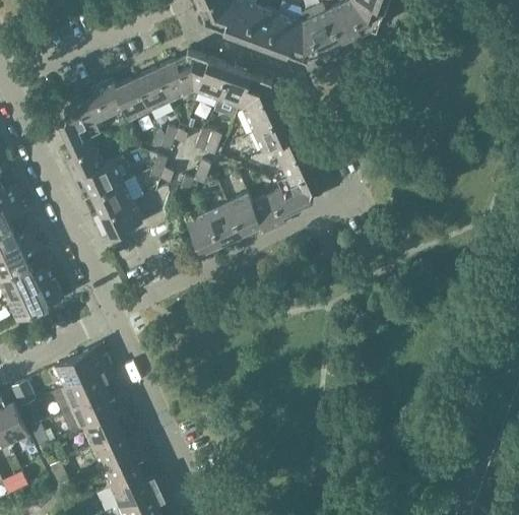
[(194,0),(199,10),(219,0),(194,0)]
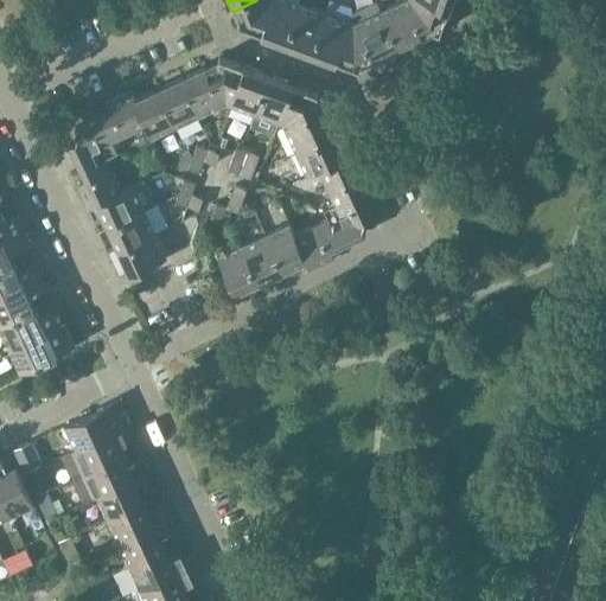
[(236,30),(262,39),(276,0),(274,0),(256,0),(233,12),(238,25),(236,30)]
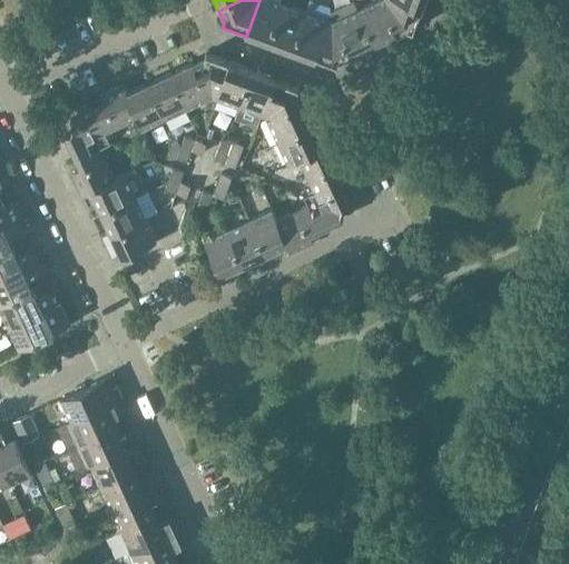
[(246,37),(268,45),(282,9),(260,0),(246,37)]
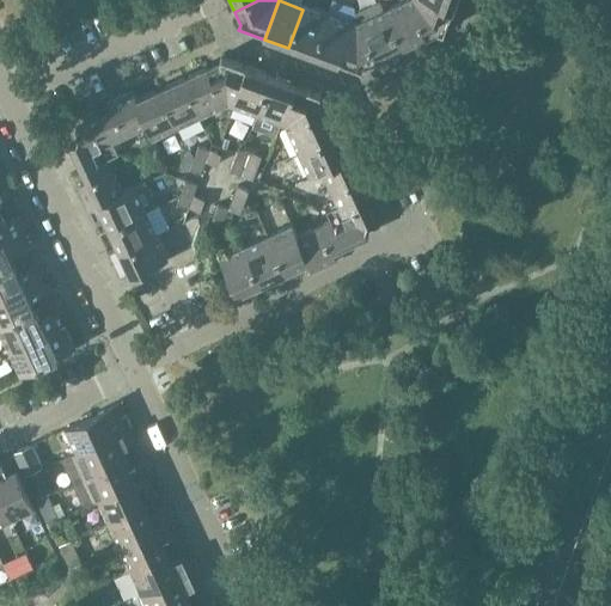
[(413,0),(411,4),(407,6),(423,43),(437,37),(443,38),(452,13),(416,0),(413,0)]
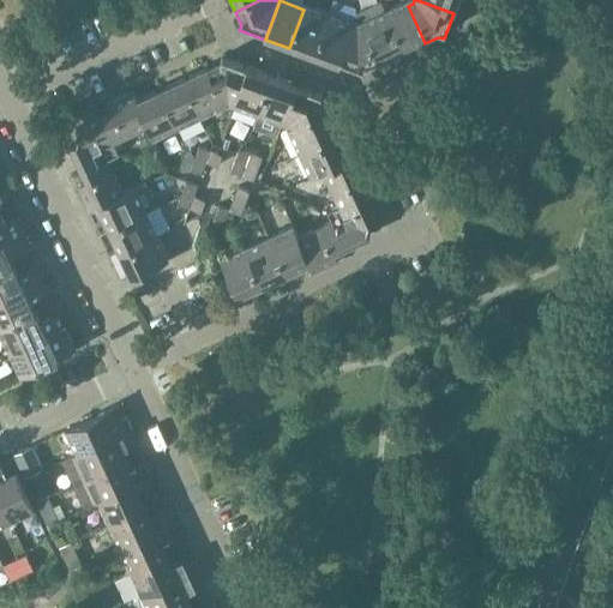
[(418,0),(454,13),(457,0),(418,0)]
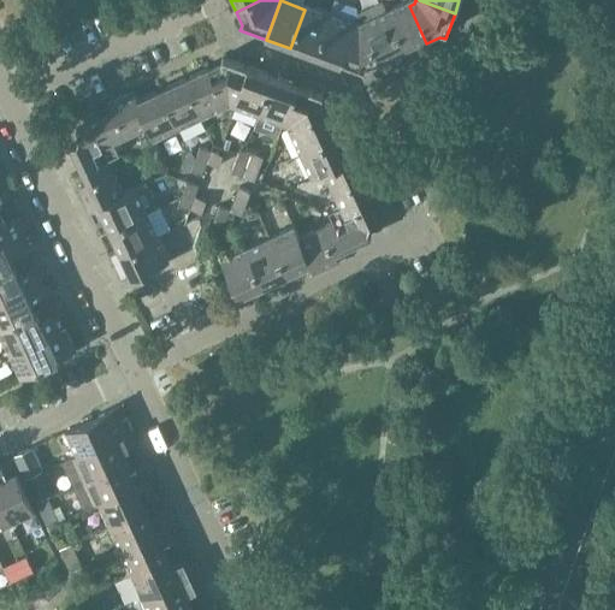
[(409,6),(386,17),(403,54),(426,43),(409,6)]
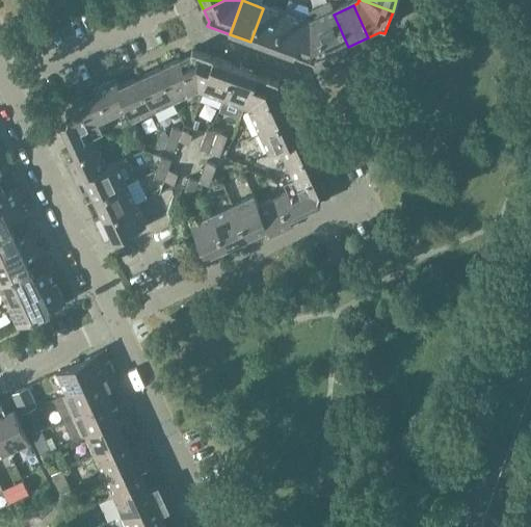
[(250,42),(271,50),(284,16),(263,8),(250,42)]
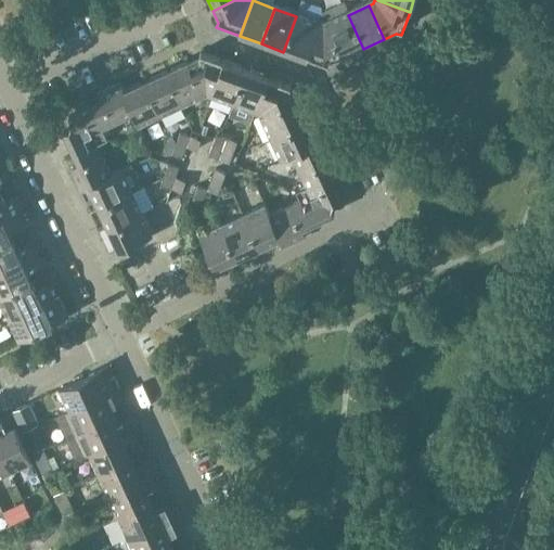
[(348,15),(326,25),(342,59),(363,49),(348,15)]
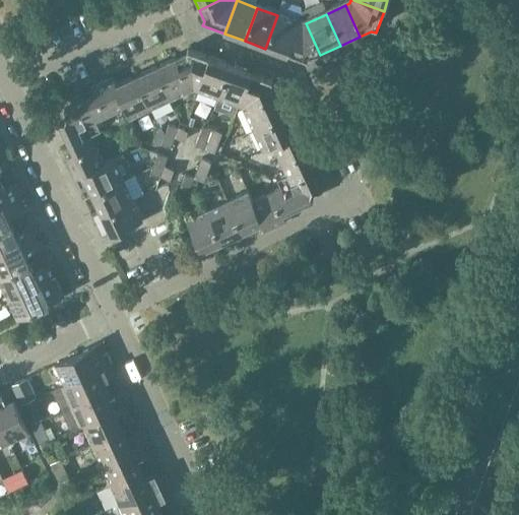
[(265,49),(285,56),(299,23),(277,15),(265,49)]
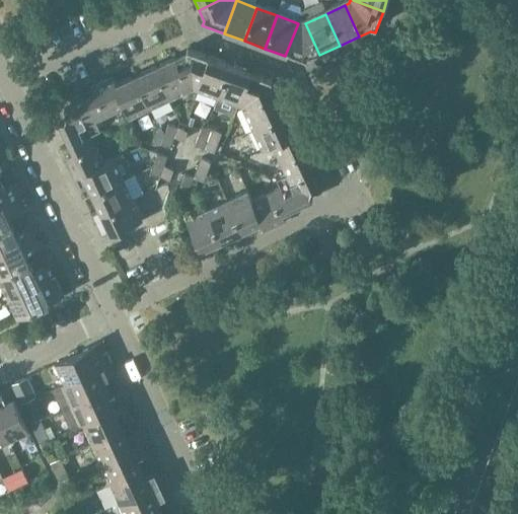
[(298,23),(285,56),(307,64),(308,60),(319,55),(305,23),(302,24),(298,23)]
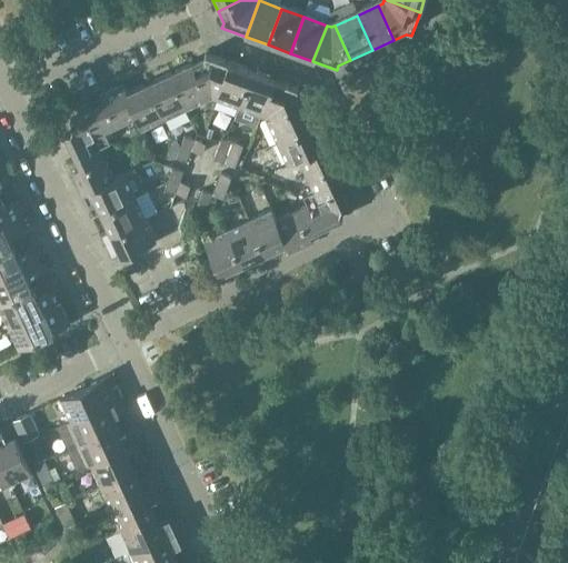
[(211,101),(216,103),(229,67),(205,58),(203,63),(191,69),(207,103),(211,101)]
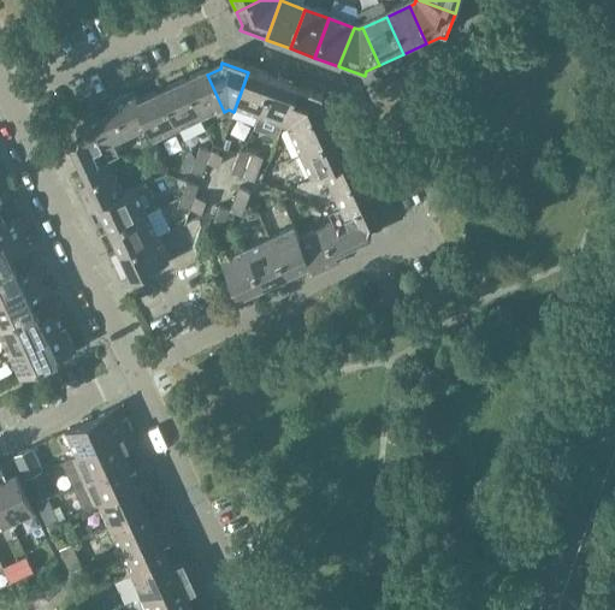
[(234,112),(258,120),(272,81),(248,72),(234,112)]
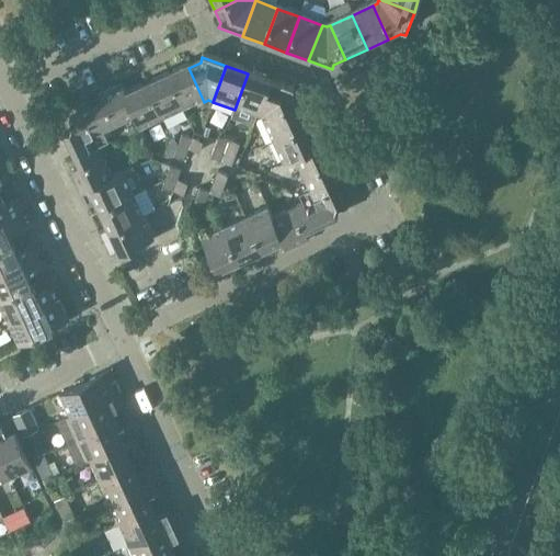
[(183,112),(204,102),(189,68),(167,78),(183,112)]
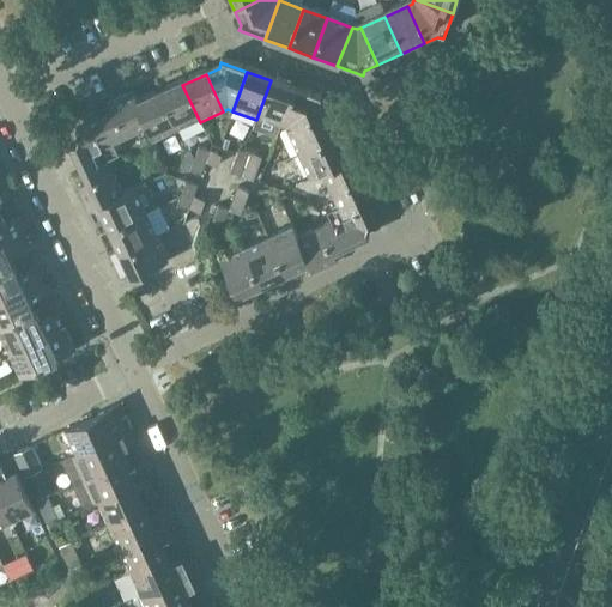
[(256,120),(280,128),(295,90),(271,80),(256,120)]
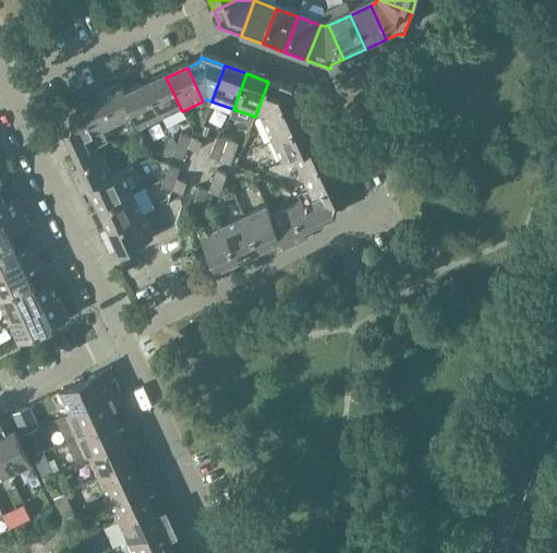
[(160,121),(182,111),(166,77),(145,87),(160,121)]
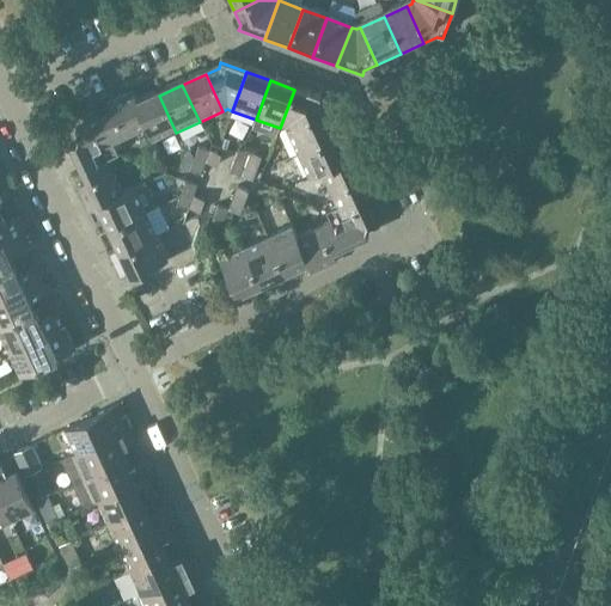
[(285,130),(287,135),(324,117),(318,104),(321,99),(294,90),(280,128),(285,130)]
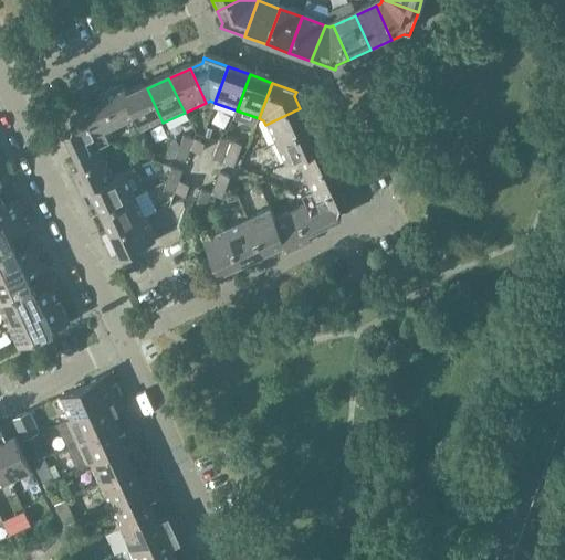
[(139,133),(163,123),(147,88),(126,97),(125,98),(136,122),(135,123),(139,133)]
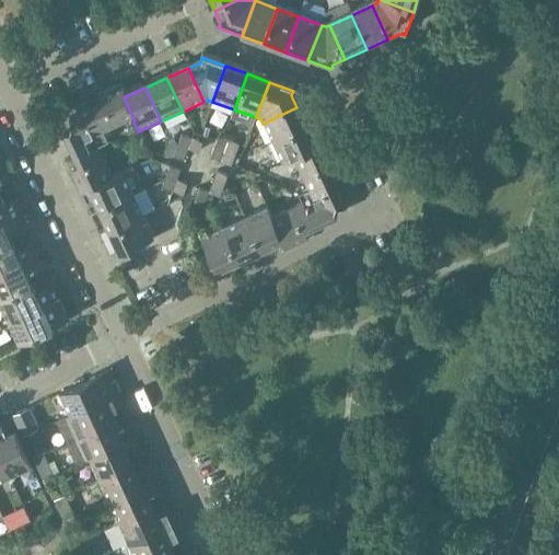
[(103,135),(134,122),(135,120),(124,97),(125,96),(121,89),(97,100),(101,107),(68,123),(73,134),(62,138),(78,171),(70,174),(81,198),(89,194),(89,193),(112,182),(112,181),(97,150),(107,146),(103,135)]
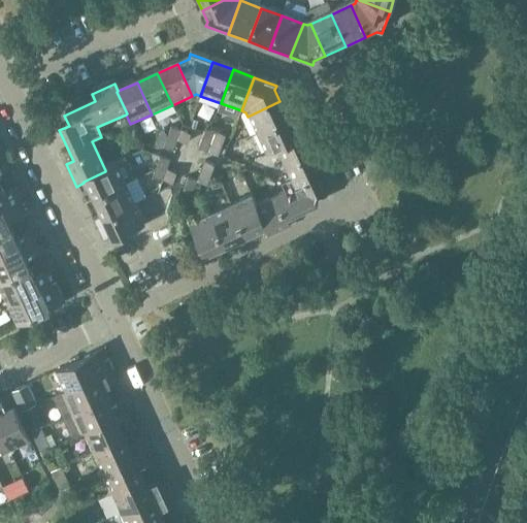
[(248,117),(257,136),(289,122),(280,101),(248,117)]
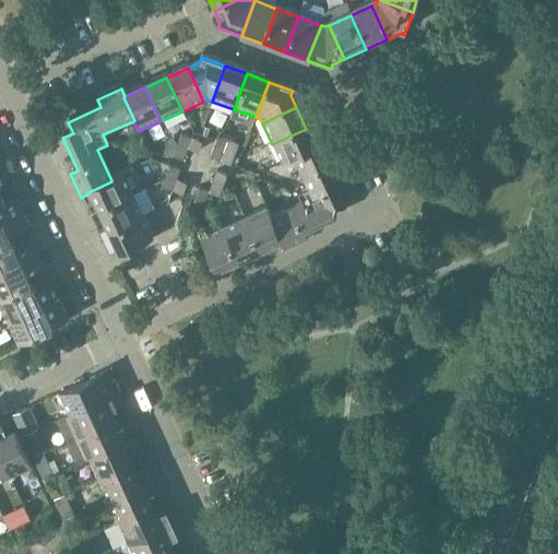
[(283,167),(293,162),(293,161),(316,150),(316,149),(306,129),(272,144),(283,167)]
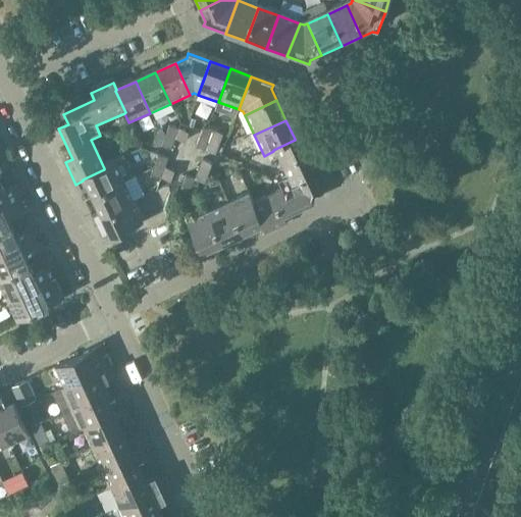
[(165,139),(174,143),(178,133),(168,130),(165,139)]
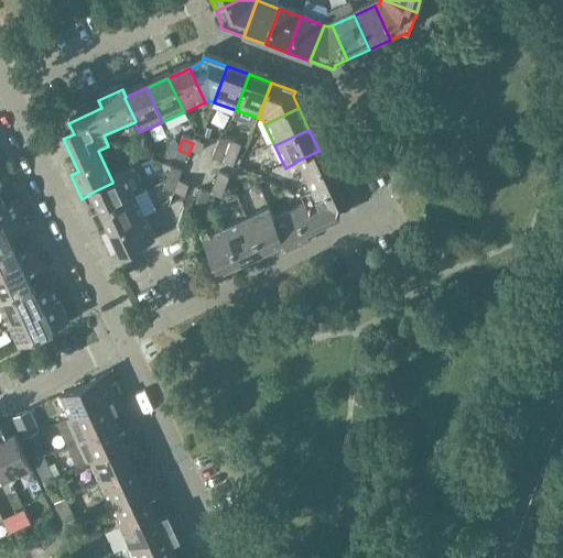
[(229,145),(219,141),(215,152),(226,155),(229,145)]
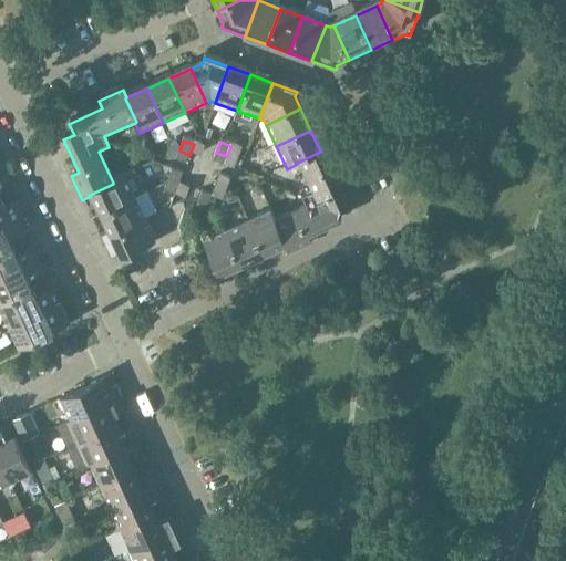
[(194,144),(189,155),(201,159),(204,148),(194,144)]
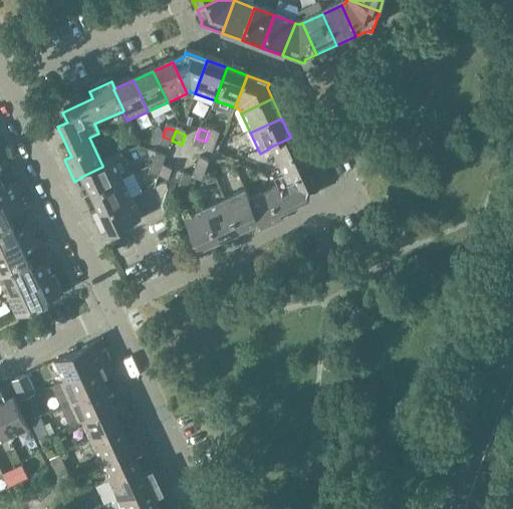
[(206,142),(215,146),(219,136),(209,133),(206,142)]
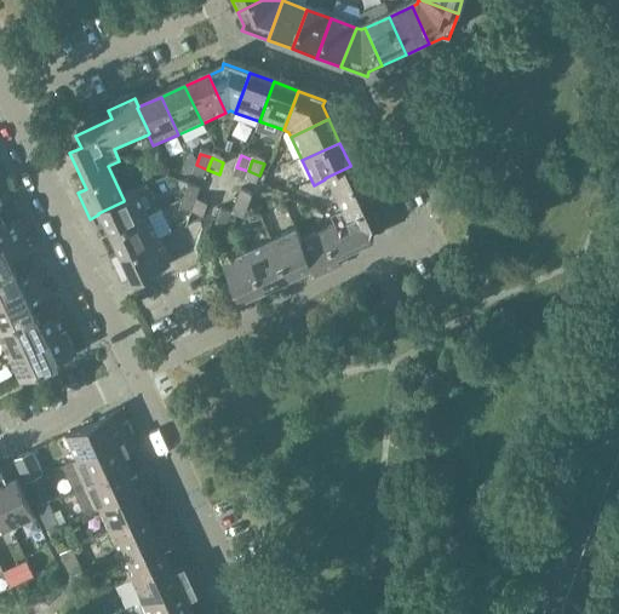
[(334,230),(301,246),(299,246),(311,273),(310,273),(314,282),(340,270),(337,260),(373,244),(367,233),(379,227),(362,191),(371,187),(359,160),(350,165),(350,166),(325,178),(325,179),(340,213),(330,218),(334,230)]
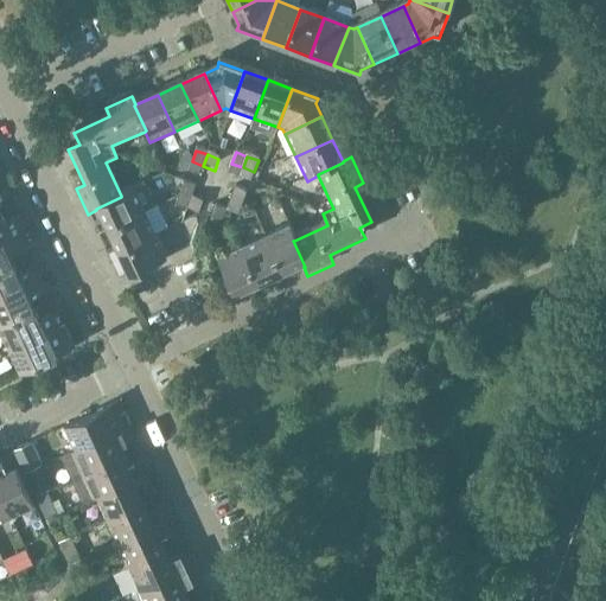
[(203,166),(192,161),(187,173),(199,178),(203,166)]
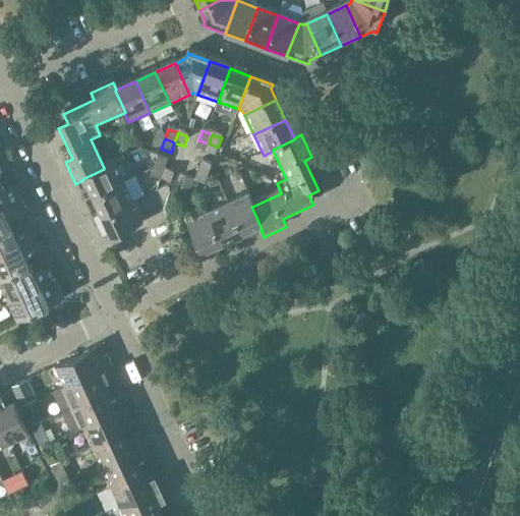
[(194,150),(205,154),(209,144),(198,140),(194,150)]
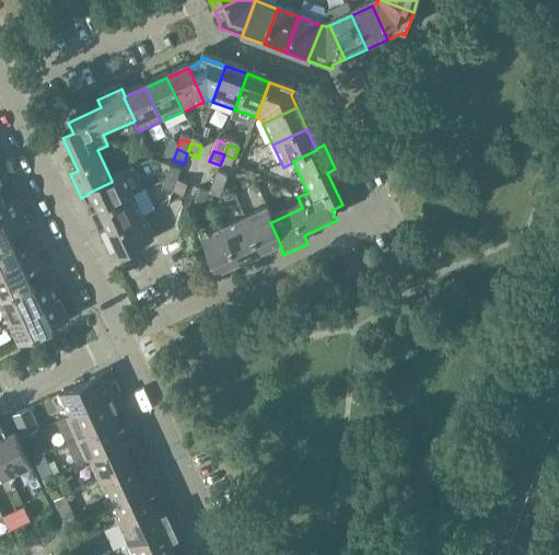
[(234,159),(224,154),(220,165),(231,170),(234,159)]
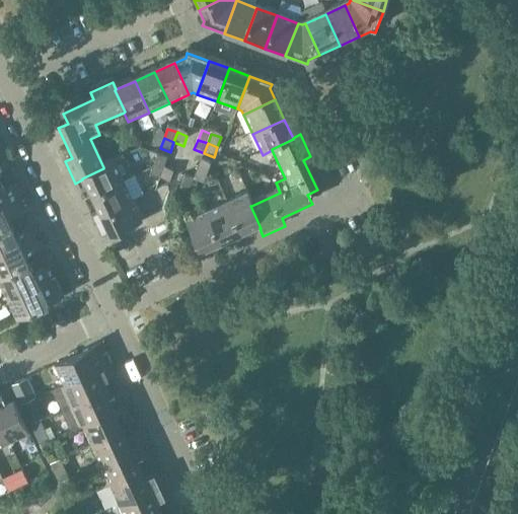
[(153,167),(163,171),(166,161),(157,157),(153,167)]
